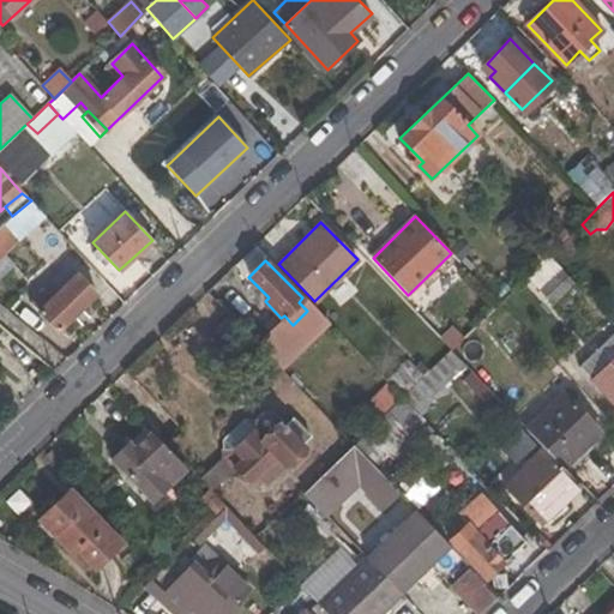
[(554,304),(573,284),(559,272),(541,290),(554,304)]
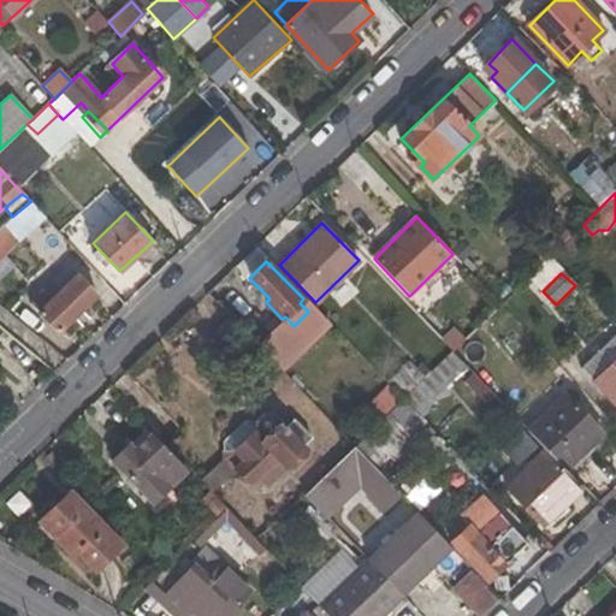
[(57,332),(96,295),(76,276),(54,297),(45,288),(28,303),(57,332)]
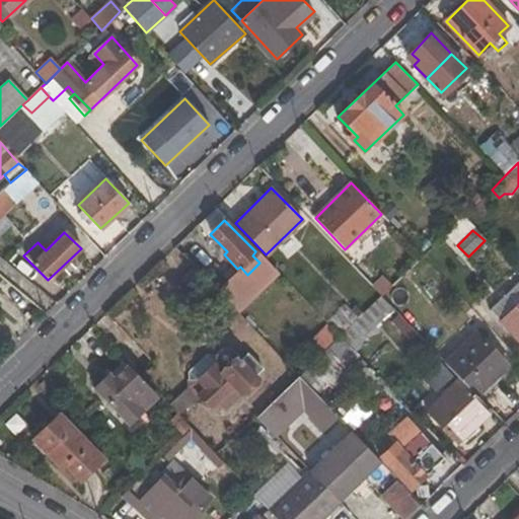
[(213,264),(193,243),(181,253),(196,268),(203,276),(213,264)]
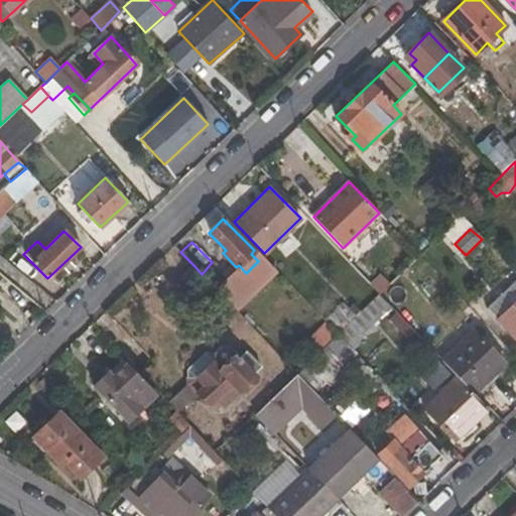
[(182,277),(212,308),(225,298),(202,274),(195,266),(182,277)]
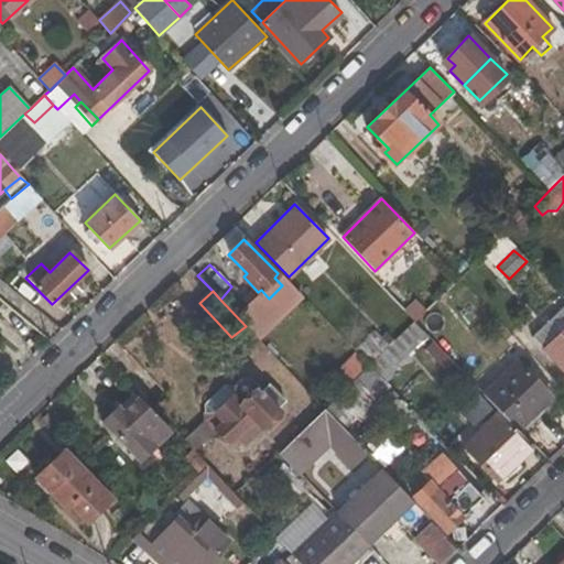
[(563,307),(532,337),(563,370),(563,307)]
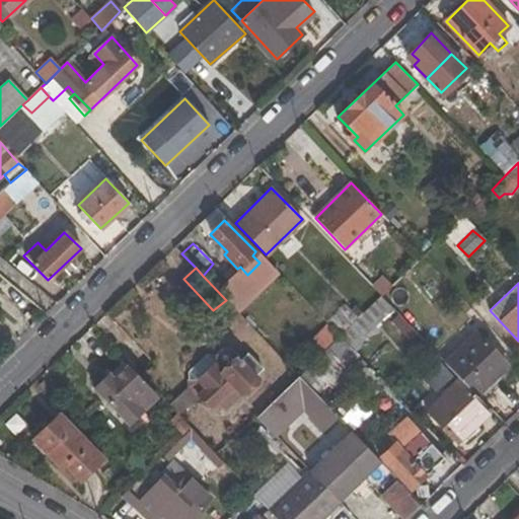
[(362,337),(392,308),(381,296),(339,336),(348,344),(356,337),(359,334),(362,337)]
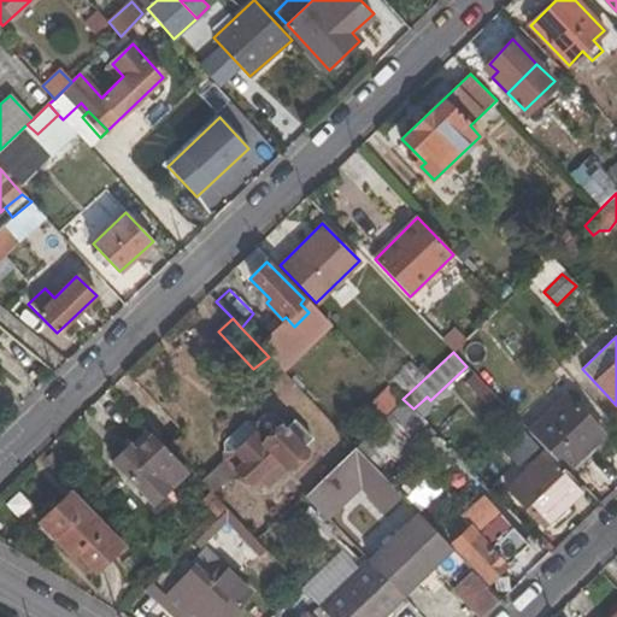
[(566,395),(530,432),(547,450),(566,469),(604,434),(566,395)]
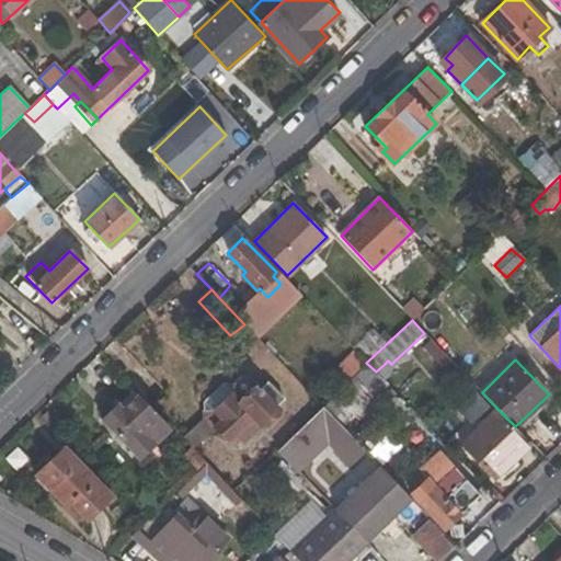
[(382,379),(376,371),(366,363),(350,379),(323,405),(343,426),(354,438),(364,430),(354,418),(348,411),(382,379)]
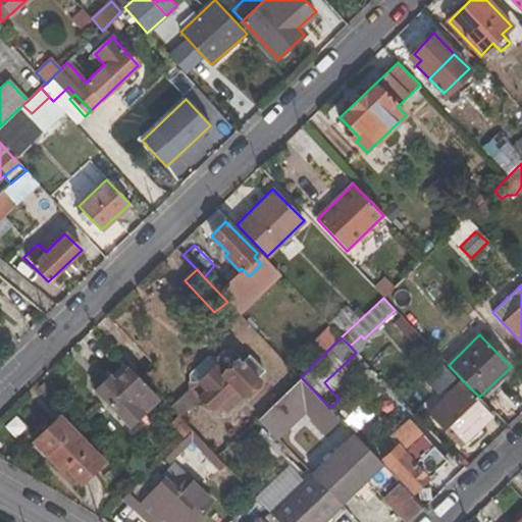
[(364,345),(358,338),(350,346),(356,353),(364,345)]
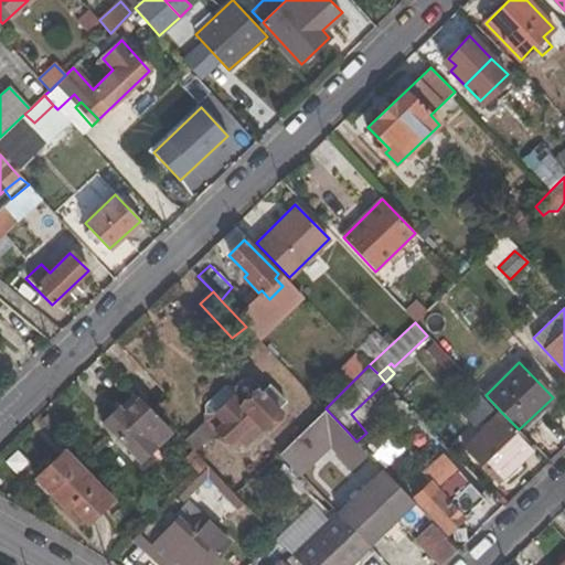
[(341,371),(315,397),(326,408),(352,382),(341,371)]
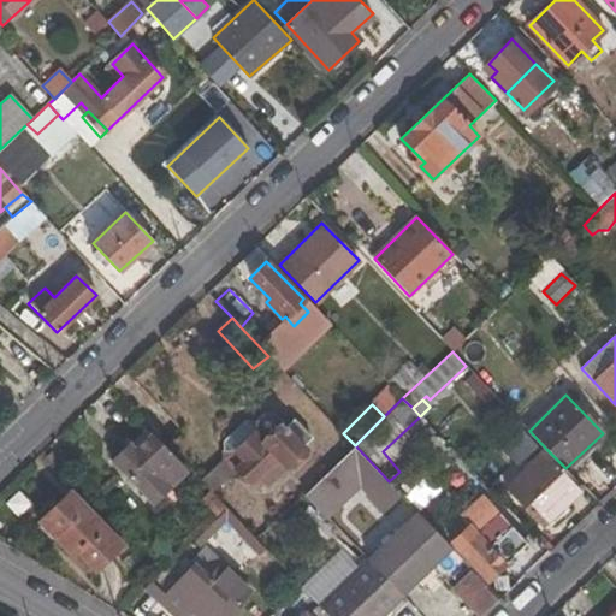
[(266,484),(311,439),(294,420),(286,428),(272,413),(265,413),(254,421),(249,420),(223,444),(221,457),(248,485),(258,475),(266,484)]
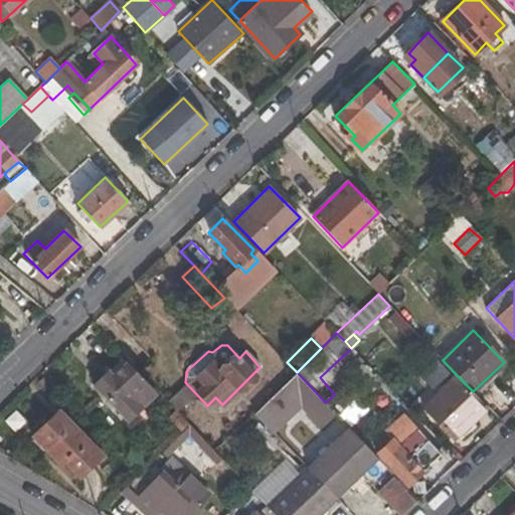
[(325,383),(356,353),(351,348),(320,377),(325,383)]
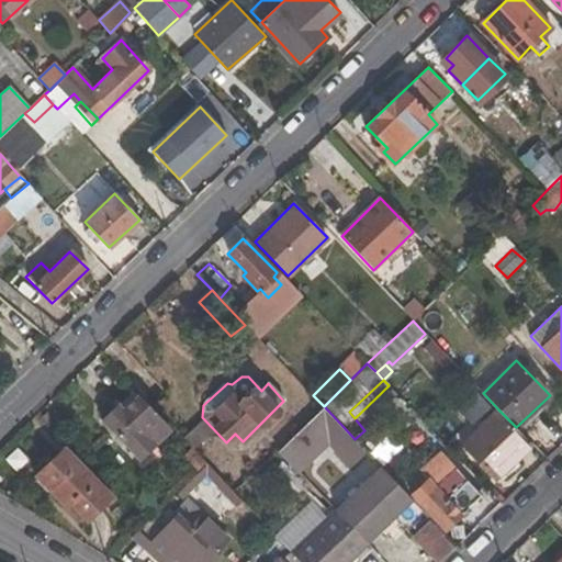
[(139,457),(169,429),(138,396),(123,411),(119,406),(104,420),(139,457)]
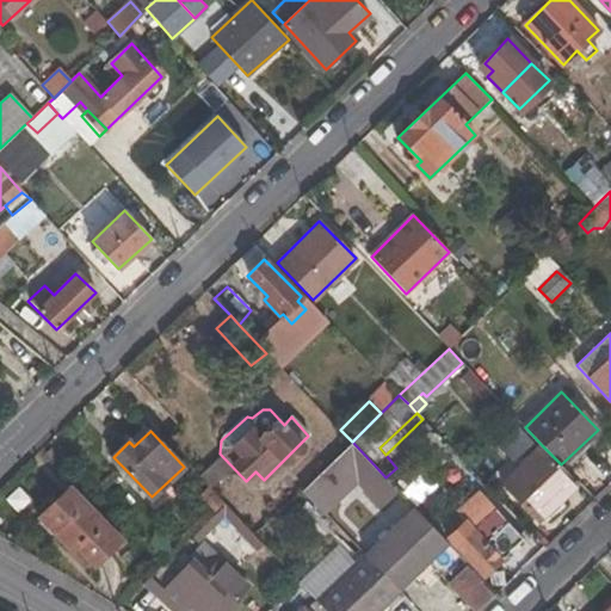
[(329,507),(374,464),(352,442),(302,491),(340,529),(345,523),(329,507)]
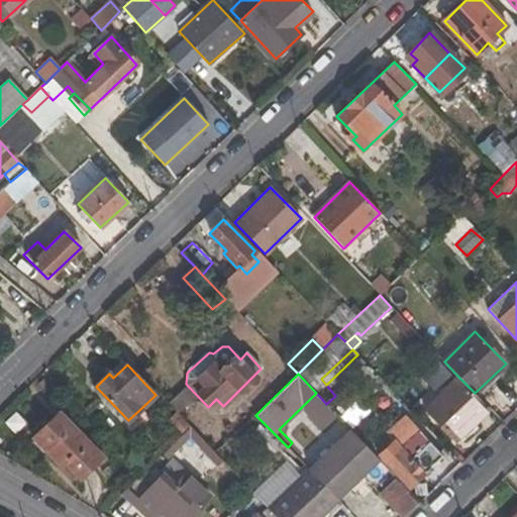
[(423,409),(456,441),(489,408),(475,393),(458,377),(423,409)]
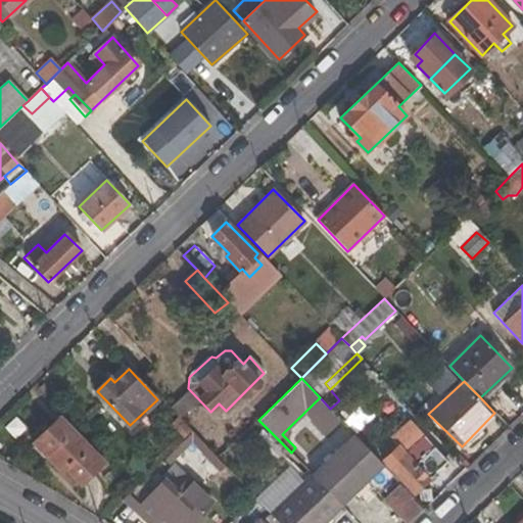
[(362,403),(353,395),(334,413),(343,422),(362,403)]
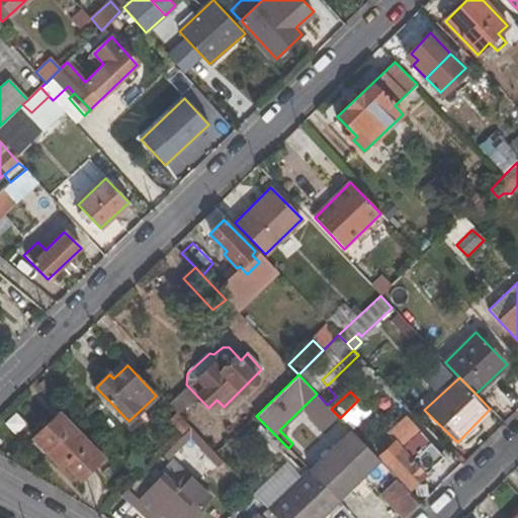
[(182,434),(190,427),(177,413),(170,420),(182,434)]
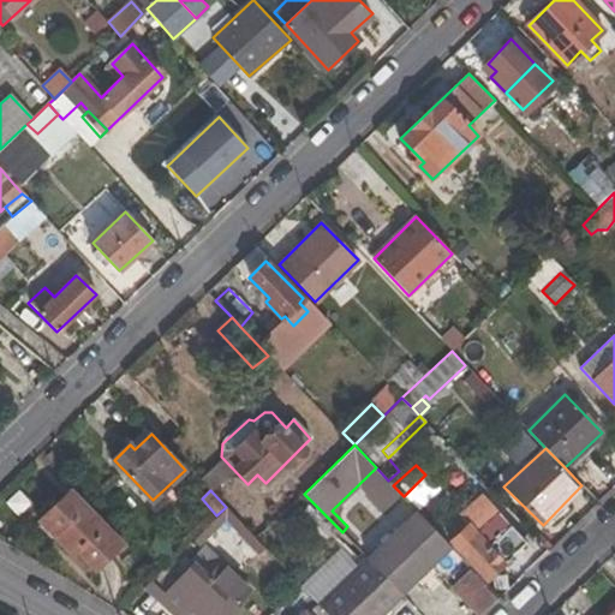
[(94,568),(120,542),(70,491),(41,520),(73,555),(78,551),(94,568)]
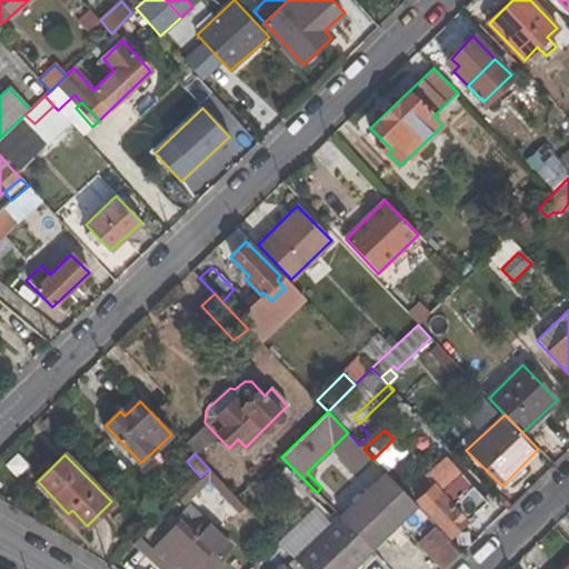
[(452,468),(418,500),(451,536),(487,501),(452,468)]
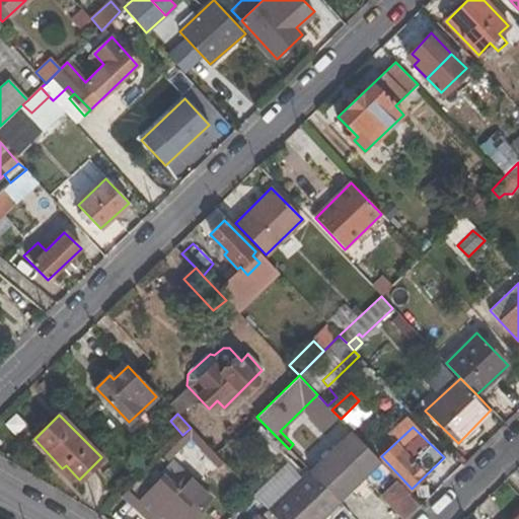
[(379,460),(353,432),(311,472),(338,500),(379,460)]
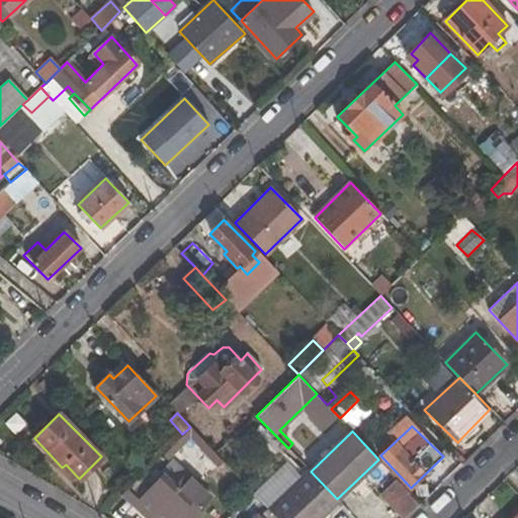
[(162,475),(174,486),(185,473),(173,462),(162,475)]
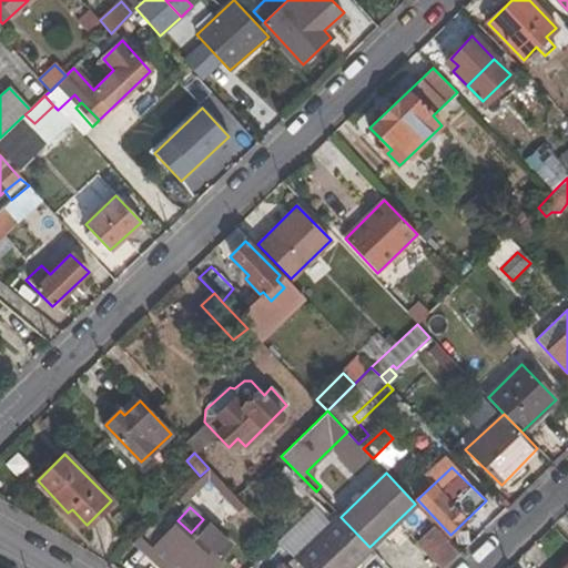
[(166,509),(151,525),(134,541),(162,567),(192,567),(195,565),(199,567),(209,567),(231,546),(203,519),(191,533),(178,520),(166,509)]
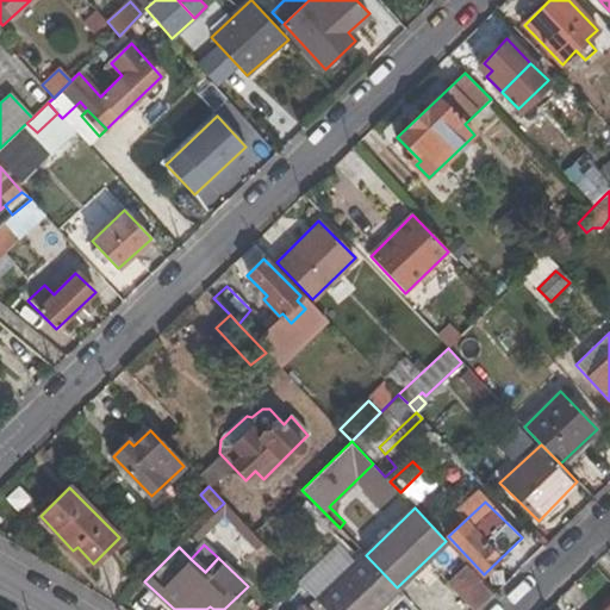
[(327,609),(379,609),(399,591),(397,587),(366,555),(362,553),(315,598),(327,609)]
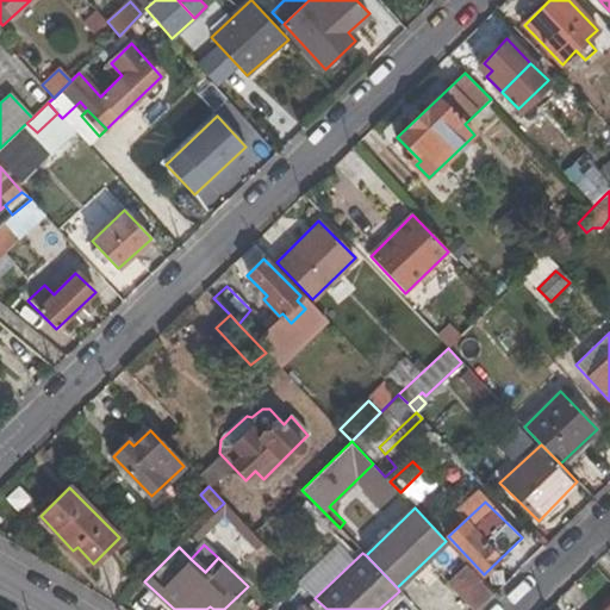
[(448,584),(473,609),(477,609),(496,592),(480,577),(470,565),(448,584)]
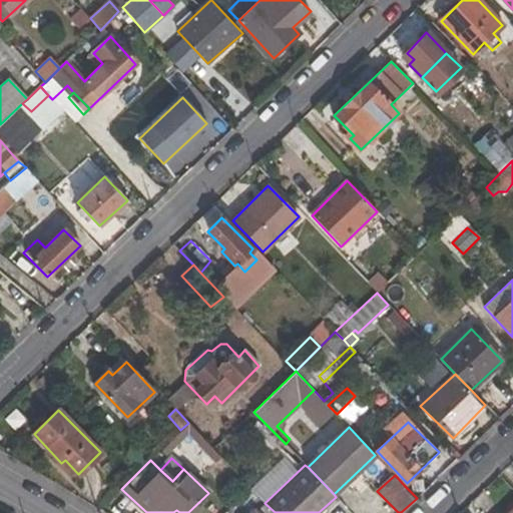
[(275,512),(265,503),(257,512),(253,510),(250,512),(275,512)]
